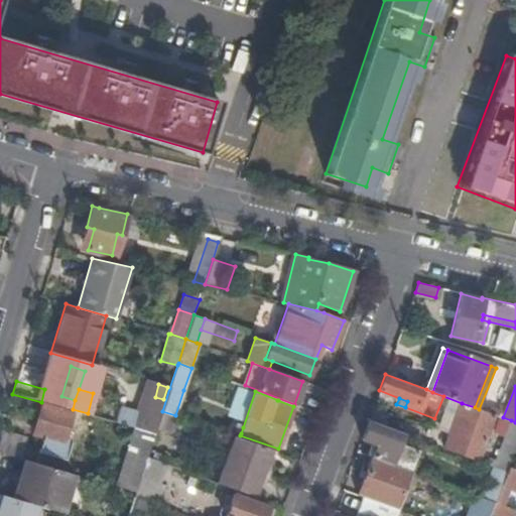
[(479,409),(475,407),(462,403),(457,416),(452,431),(445,446),(479,460),(495,414),(479,409)]
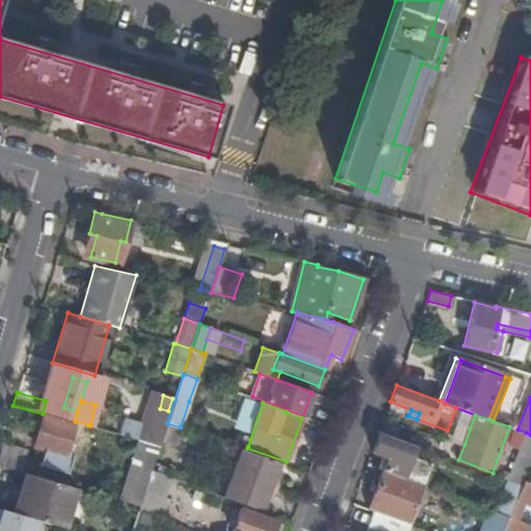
[(74,425),(44,417),(34,448),(46,451),(42,467),(68,474),(74,456),(65,453),(74,425)]
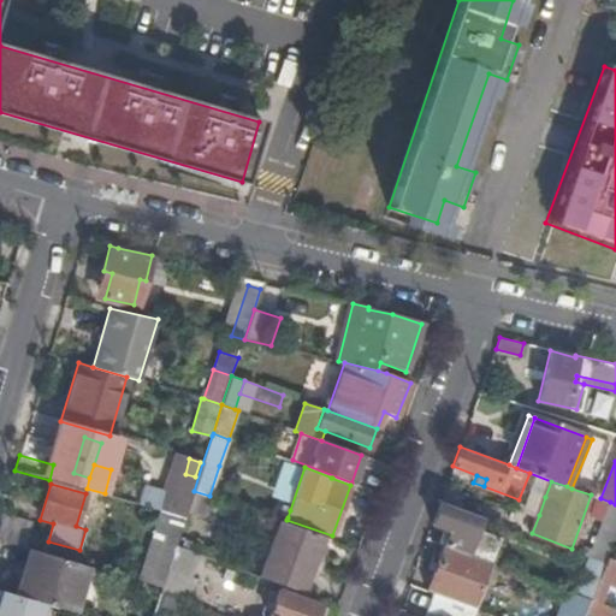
[(539,515),(545,497),(533,492),(527,510),(539,515)]
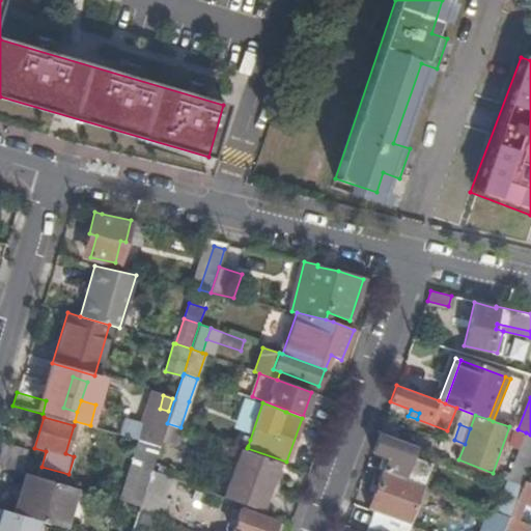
[(526,432),(518,429),(511,447),(519,451),(526,432)]
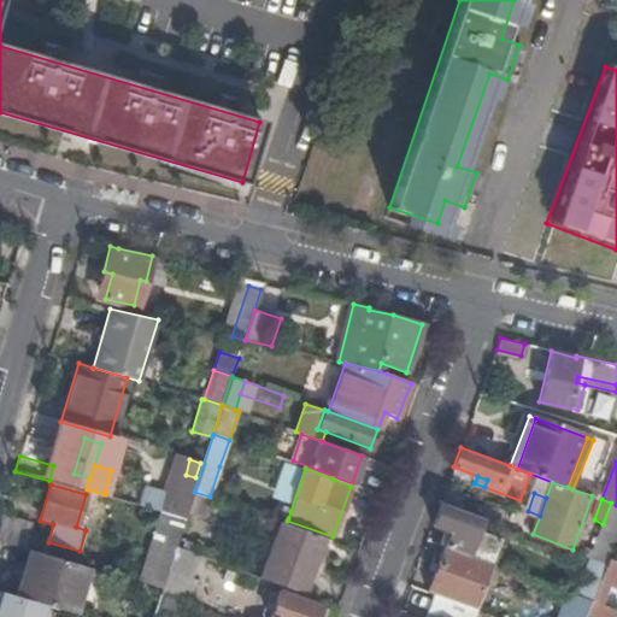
[(607,558),(616,534),(616,505),(611,503),(603,524),(589,558),(591,558),(605,563),(607,558)]
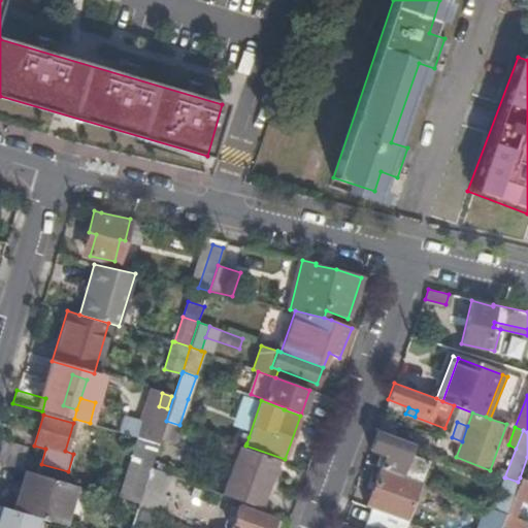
[(384,456),(380,467),(419,482),(426,461),(406,455),(411,443),(376,431),(369,450),(384,456)]
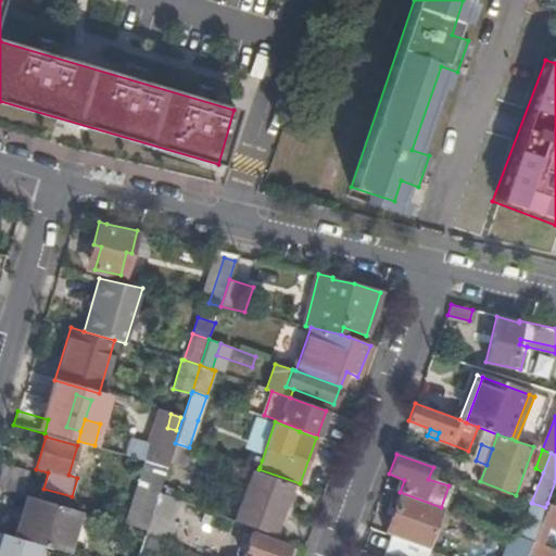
[(253,465),(260,467),(262,460),(255,458),(253,465)]
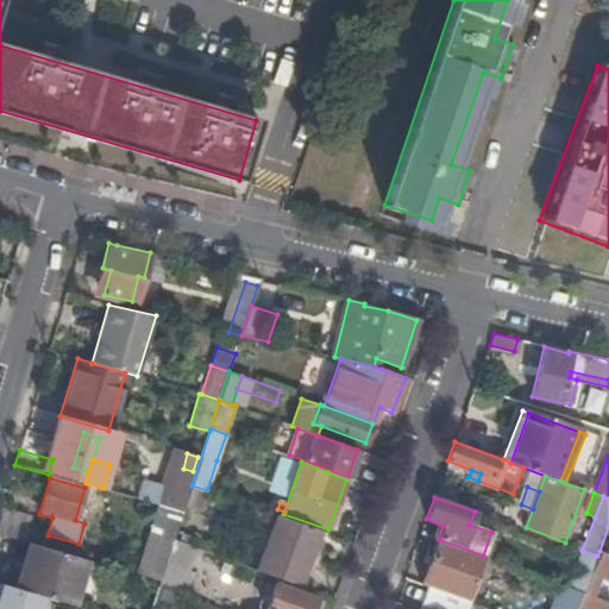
[(135,575),(158,582),(164,564),(173,541),(176,531),(182,514),(158,507),(135,575)]
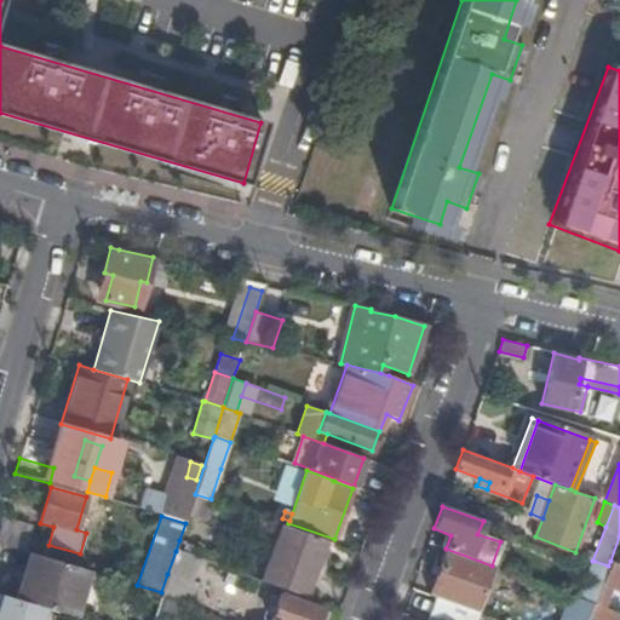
[(326,543),(281,526),(260,581),(305,598),(316,568),(326,543)]
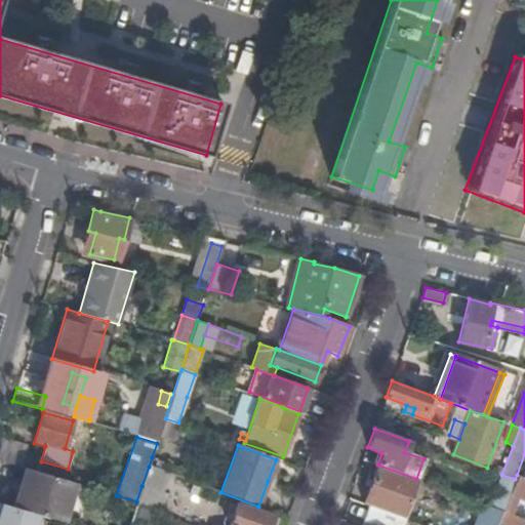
[(152,457),(149,467),(165,473),(169,463),(152,457)]
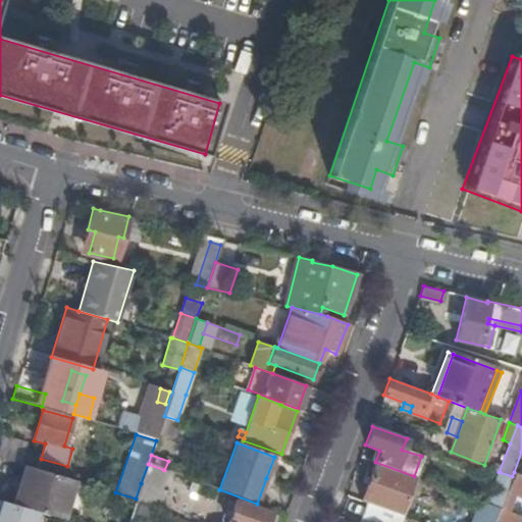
[(279,458),(274,457),(266,478),(257,504),(263,506),(279,458)]
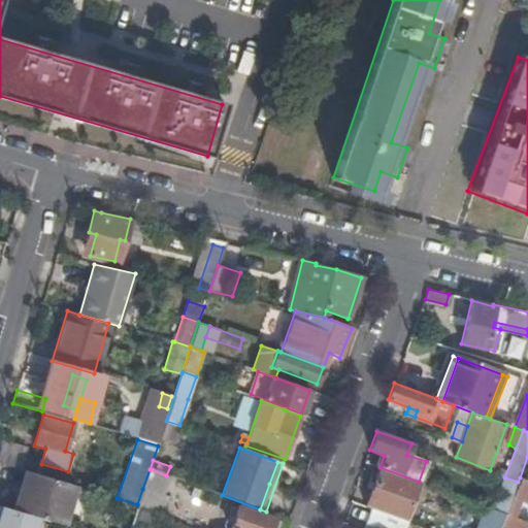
[(371,489),(365,505),(371,507),(377,510),(404,520),(419,482),(380,467),(377,473),(372,472),(366,487),(371,489)]
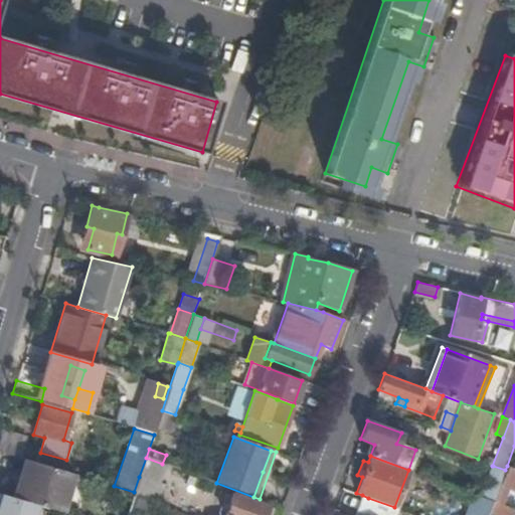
[(146,458),(139,477),(156,483),(162,464),(146,458)]
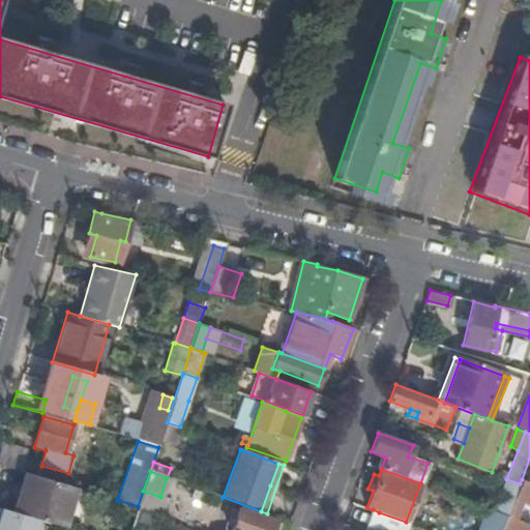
[(31,474),(26,472),(19,497),(24,498),(31,474)]
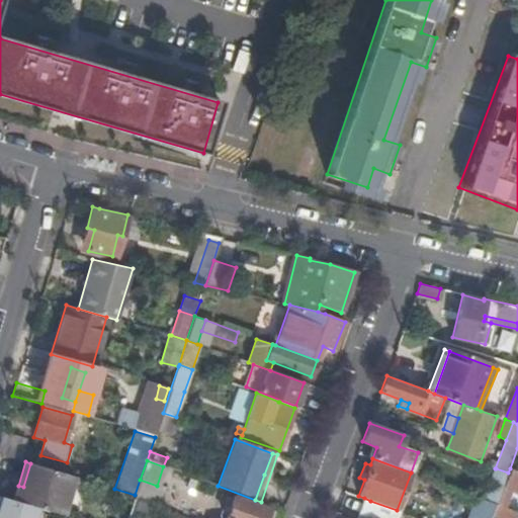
[(63,515),(74,476),(30,463),(23,487),(18,486),(13,501),(37,508),(63,515)]
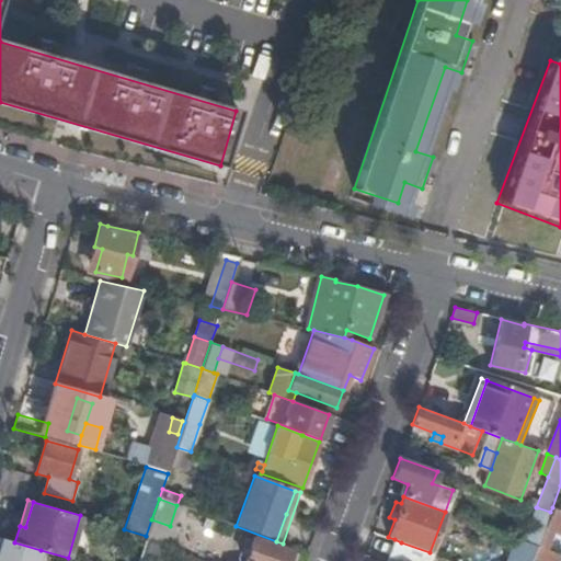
[(537,546),(550,512),(537,507),(524,541),(537,546)]
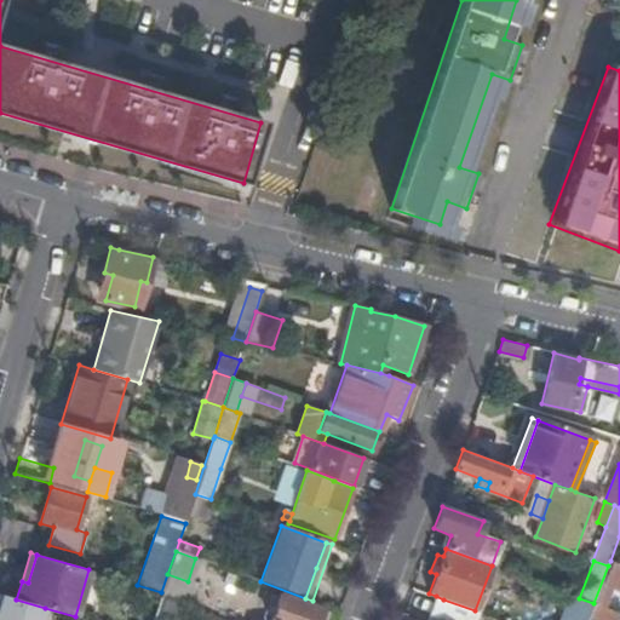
[(619,564),(610,561),(608,566),(593,603),(587,618),(595,619),(614,619),(618,613),(602,607),(612,586),(619,589),(619,564)]
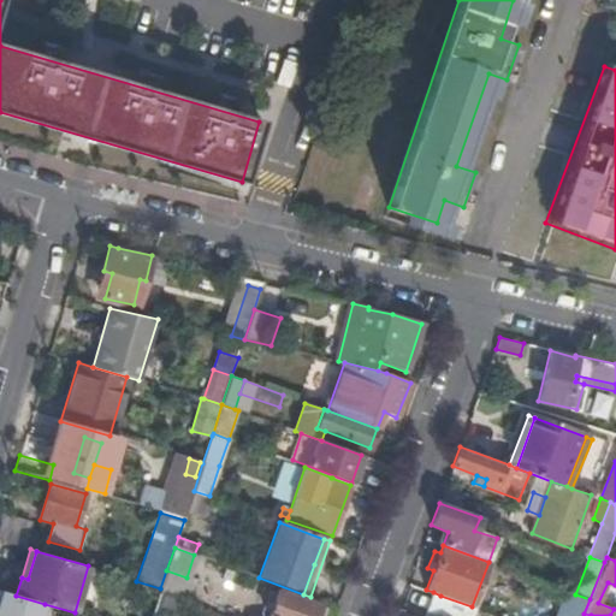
[(159,593),(178,599),(187,604),(195,581),(187,578),(166,570),(160,588),(159,593)]
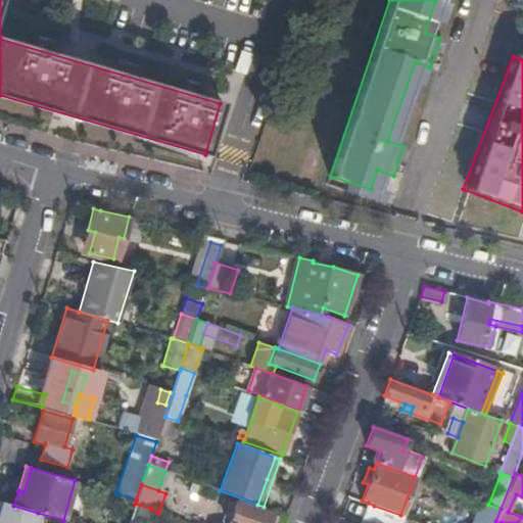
[(13,506),(0,502),(0,522),(34,522),(38,513),(13,506)]
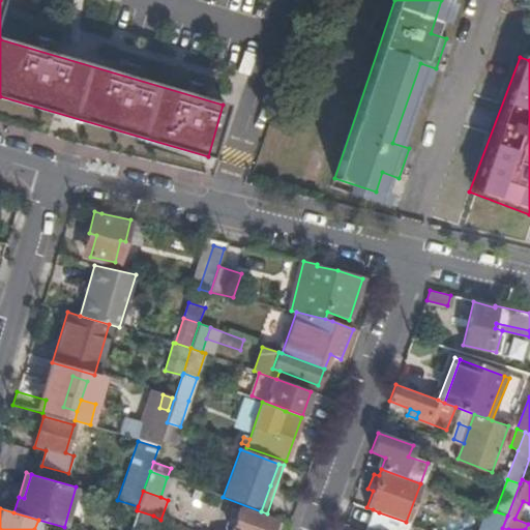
[(270,529),(273,521),(241,508),(232,529),(270,529)]
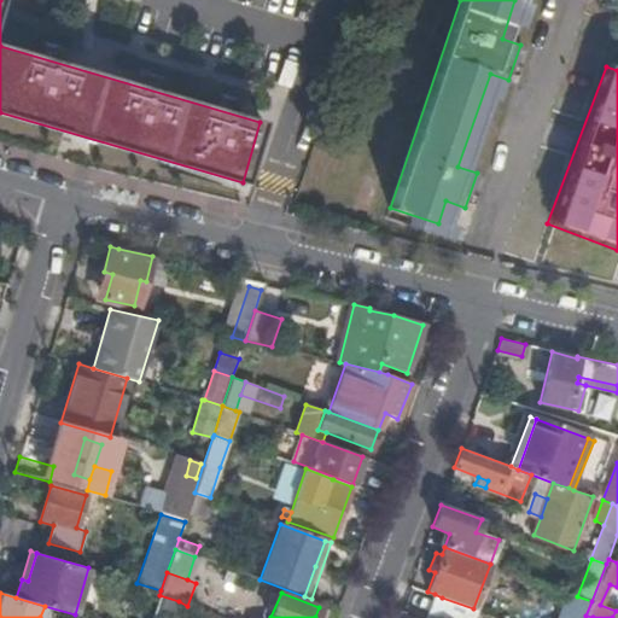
[(435,594),(427,612),(435,616),(442,598),(435,594)]
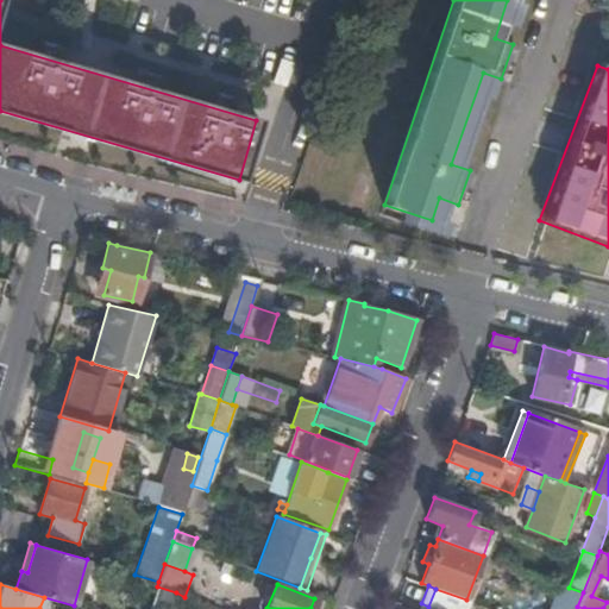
[(157,586),(150,608),(169,608),(176,592),(157,586)]
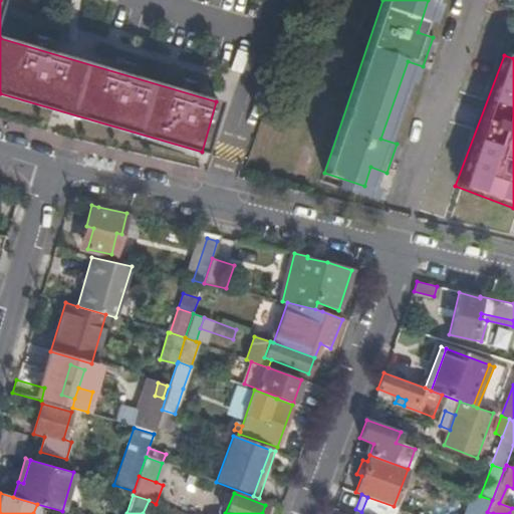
[(486,513),(487,513),(487,512),(492,500),(480,496),(472,513),(486,513)]
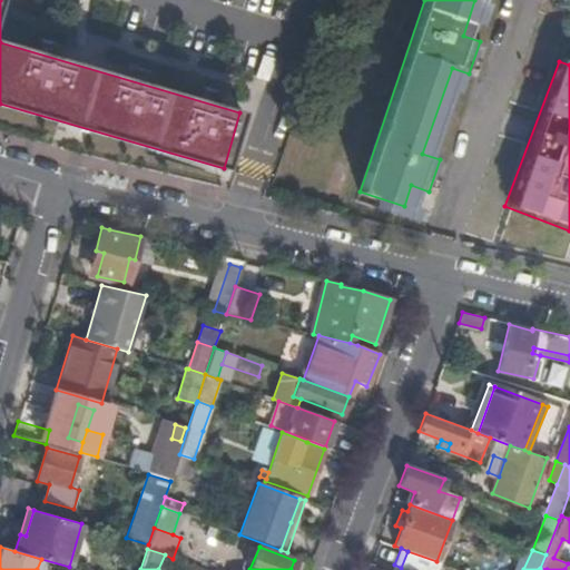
[(394,564),(392,569),(433,569),(436,561),(408,551),(401,568),(394,564)]
